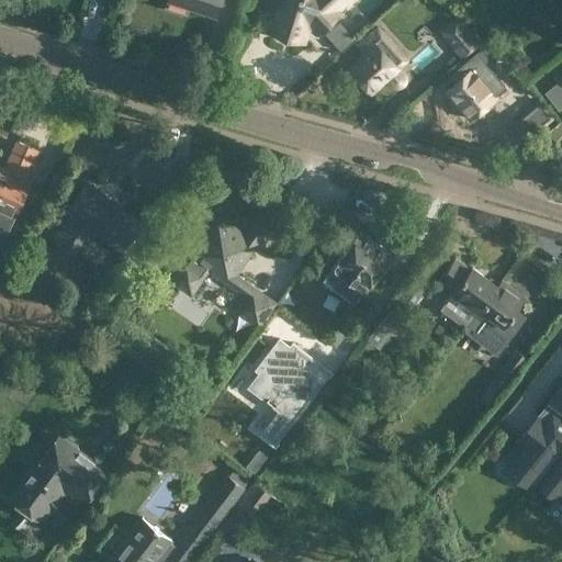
[(165,0),(164,6),(186,14),(189,4),(216,14),(220,0),(165,0)]
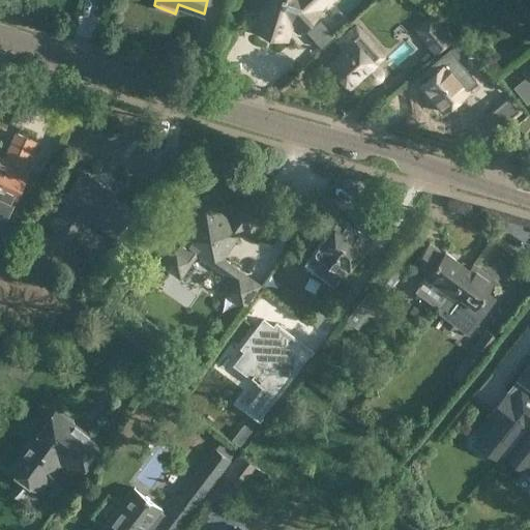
[(322,8),(329,0),(259,0),(251,29),(288,40),(291,32),(300,34),(301,30),(323,10),(322,8)]
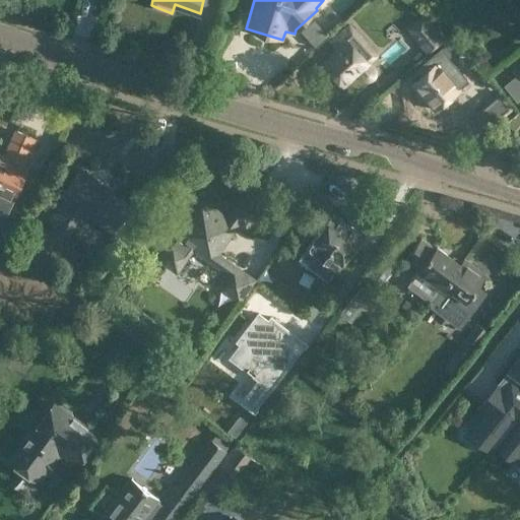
[(429,20),(427,17),(408,33),(427,55),(431,52),(449,37),(433,16),(429,20)]
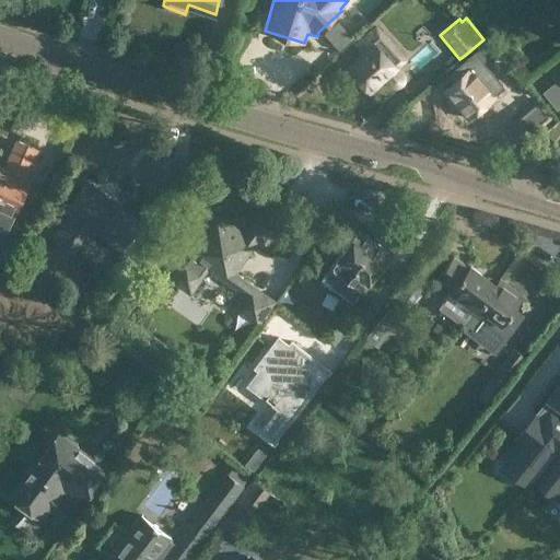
[(323,33),(334,44),(348,31),(338,19),(323,33)]
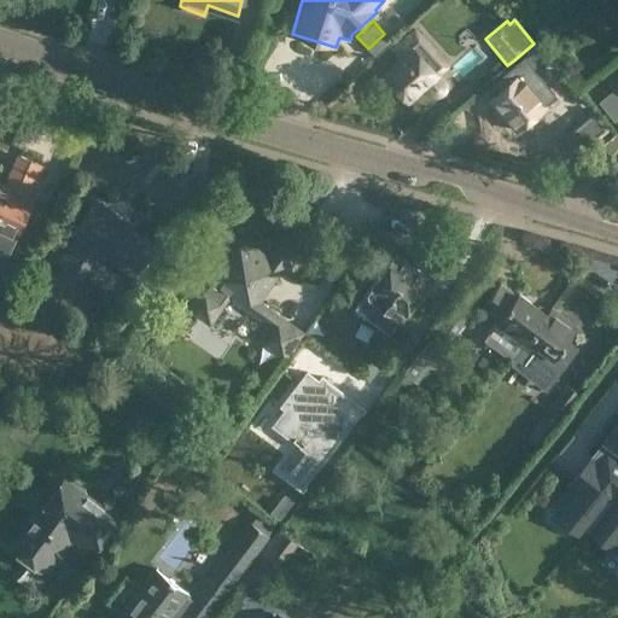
[(417,27),(403,39),(391,50),(400,58),(382,75),(407,101),(423,87),(427,93),(431,94),(435,95),(438,95),(442,93),(443,91),(444,87),(443,82),(442,80),(438,75),(450,65),(417,27)]
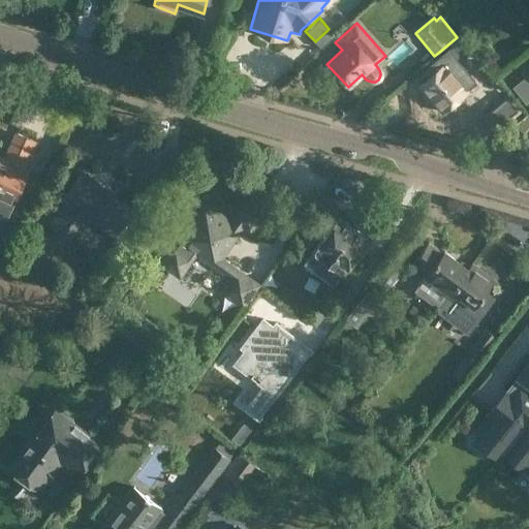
[(457,37),(438,53),(446,62),(463,49),(462,49),(466,45),(467,44),(460,35),(457,37)]
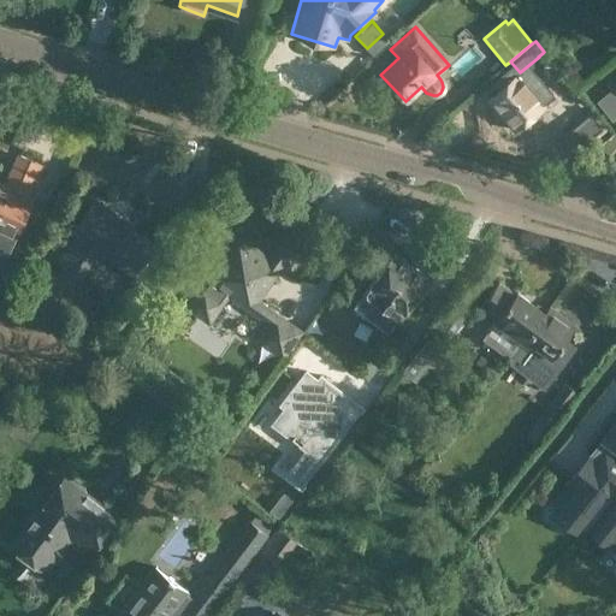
[(542,106),(515,75),(486,98),(513,130),(542,106)]
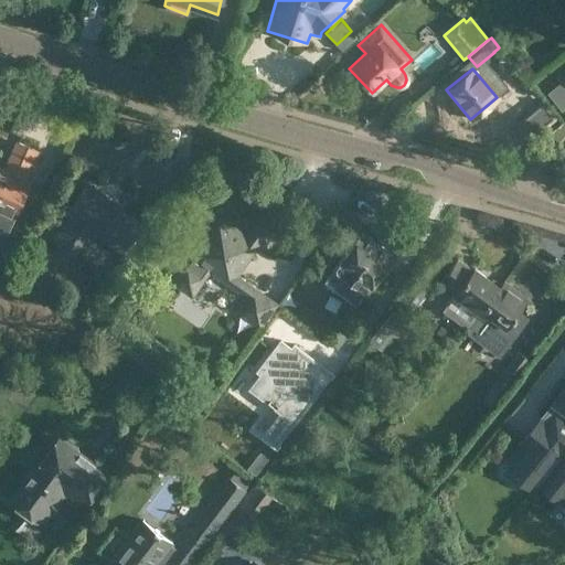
[(553,117),(543,105),(523,120),(533,132),(553,117)]
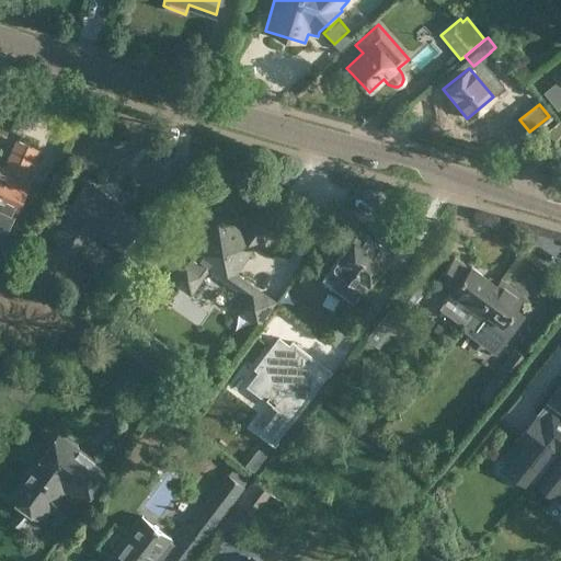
[(557,140),(560,133),(560,127),(554,123),(547,133),(557,140)]
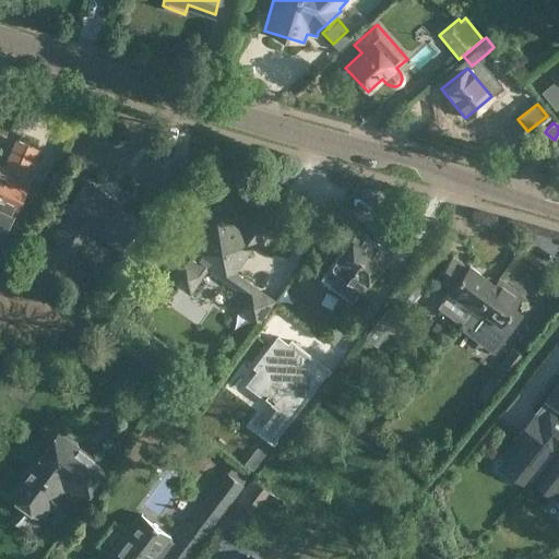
[(32,177),(31,176),(28,175),(39,149),(15,138),(3,164),(0,162),(0,212),(13,218),(32,179),(32,177)]
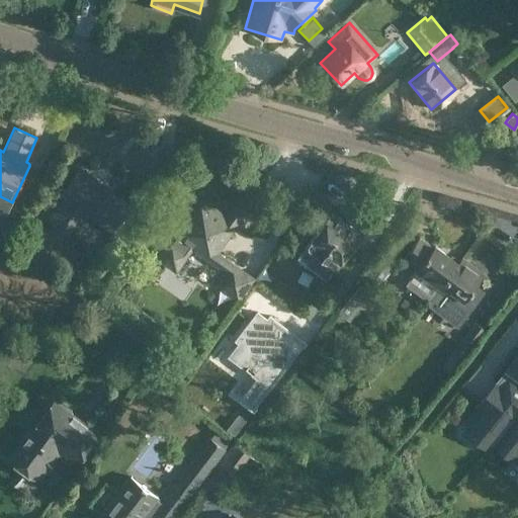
[(62,195),(65,197),(49,220),(68,233),(83,210),(111,230),(130,203),(81,168),(62,195)]
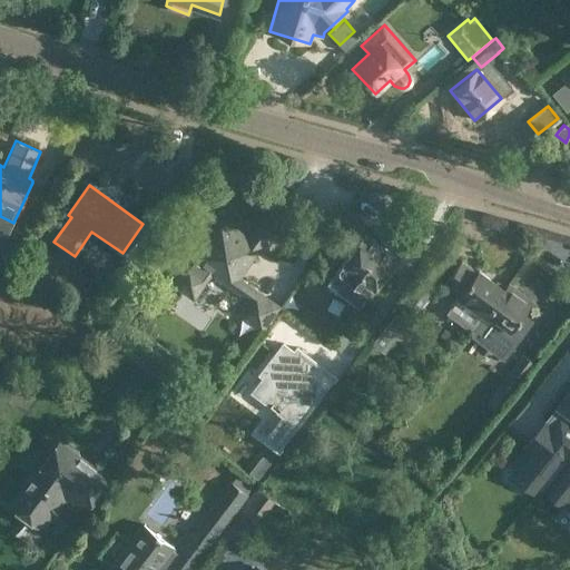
[(220,220),(193,259),(183,273),(197,284),(207,269),(247,298),(236,313),(258,328),(274,306),(237,278),(261,245),(268,251),(281,233),(263,220),(249,241),(220,220)]
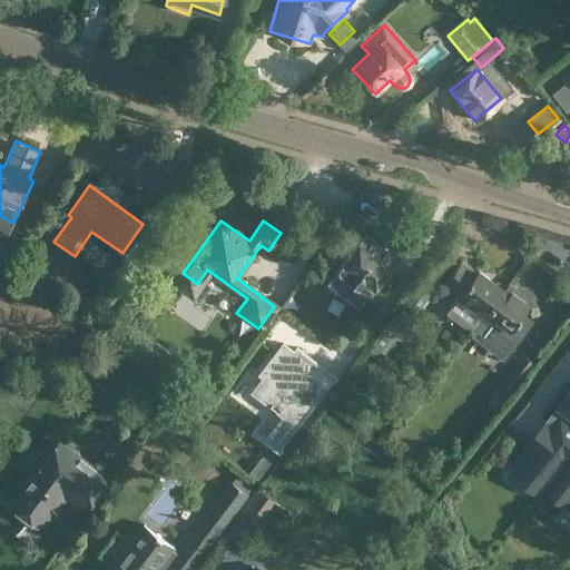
[(400,257),(365,231),(335,271),(335,272),(326,283),(359,307),(367,296),(369,297),(400,257)]
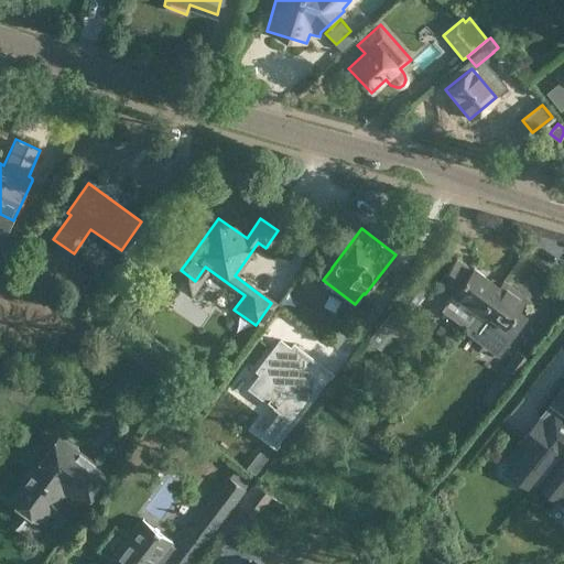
[(467,328),(498,285),(473,267),(472,269),(456,259),(441,279),(456,290),(442,308),(467,328)]
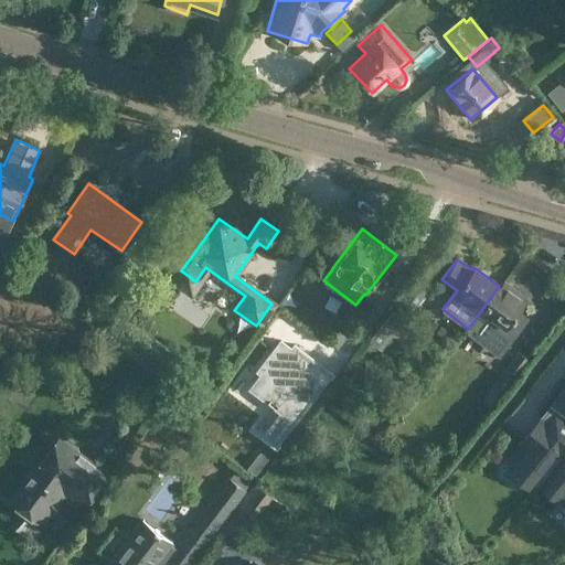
[(499,286),(468,329),(466,332),(500,356),(530,317),(519,309),(526,298),(503,280),(499,286)]
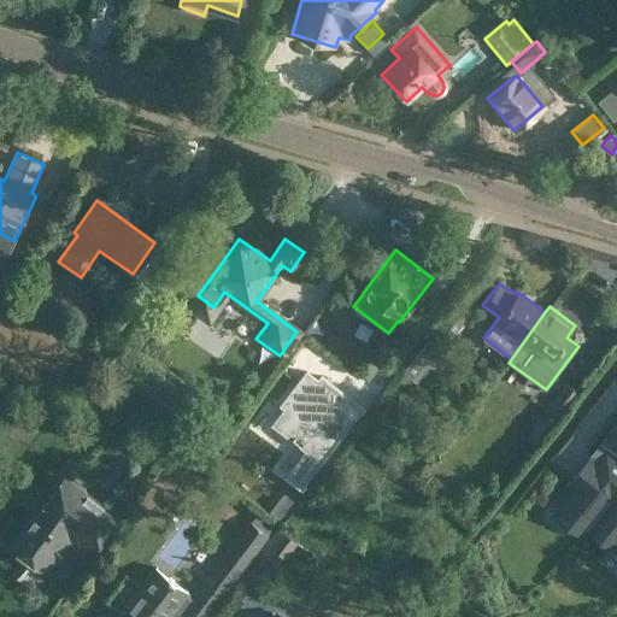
[(453,307),(432,335),(445,345),(466,318),(453,307)]
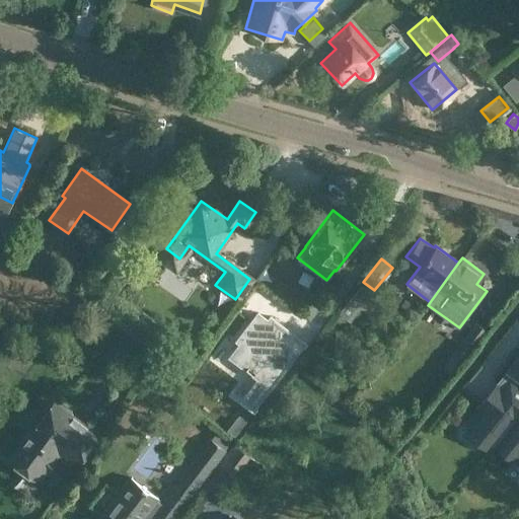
[(377,296),(361,283),(339,311),(350,320),(360,307),(368,308),(377,296)]
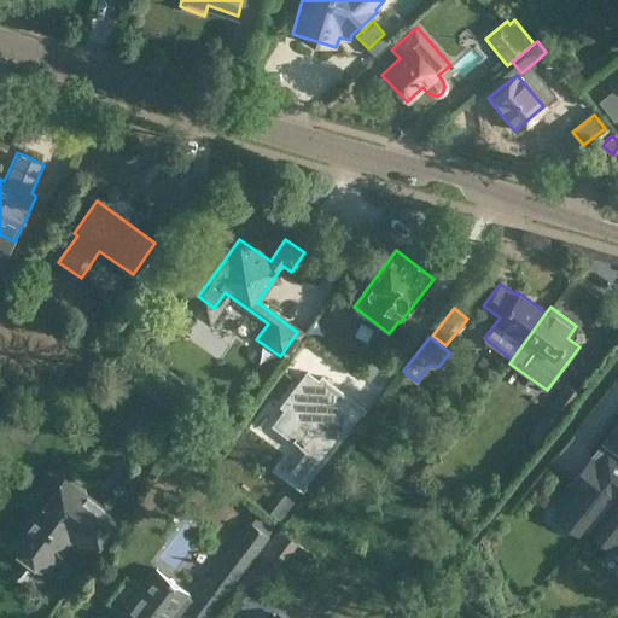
[(372,363),(362,375),(371,383),(380,371),(372,363)]
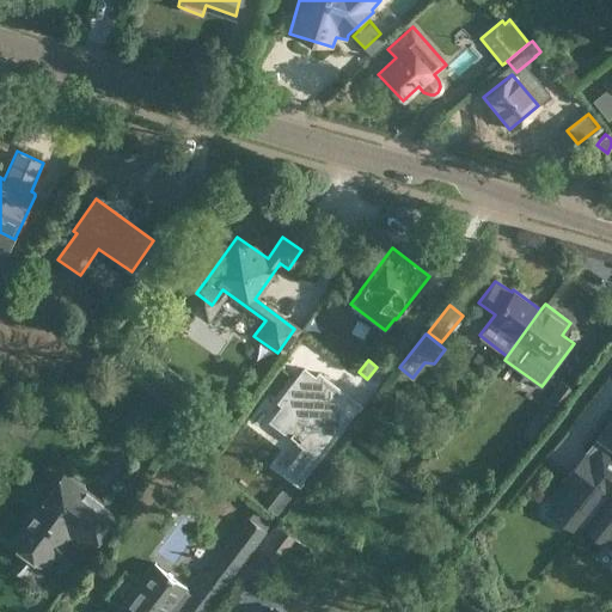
[(316,377),(304,368),(279,401),(285,404),(273,420),(305,446),(285,471),(298,481),(359,404),(318,373),(316,377)]
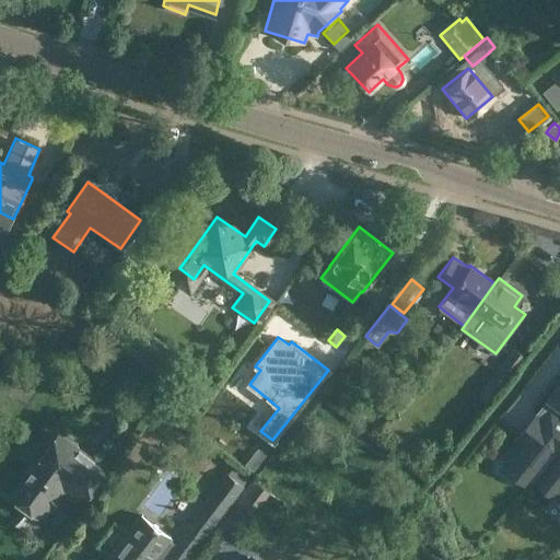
[(559,376),(544,397),(557,407),(556,409),(549,404),(540,415),(535,410),(512,439),(514,440),(501,456),(504,458),(500,465),(528,488),(533,481),(557,501),(556,502),(559,505),(559,376)]
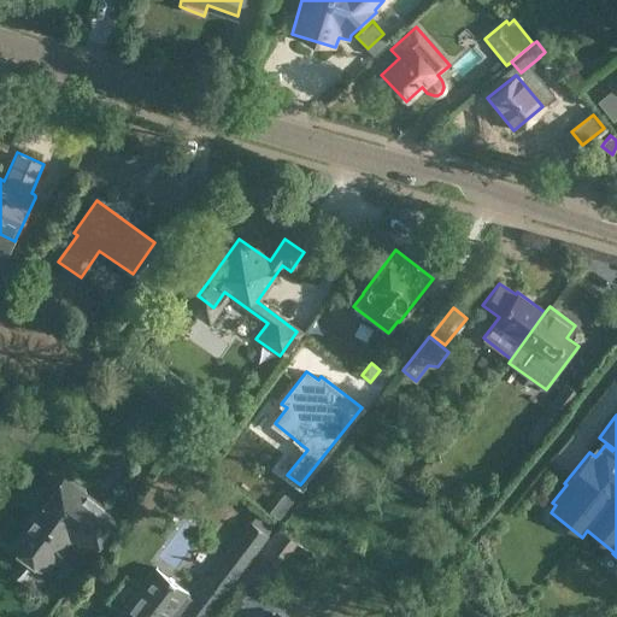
[(133,498),(148,476),(140,470),(124,492),(133,498)]
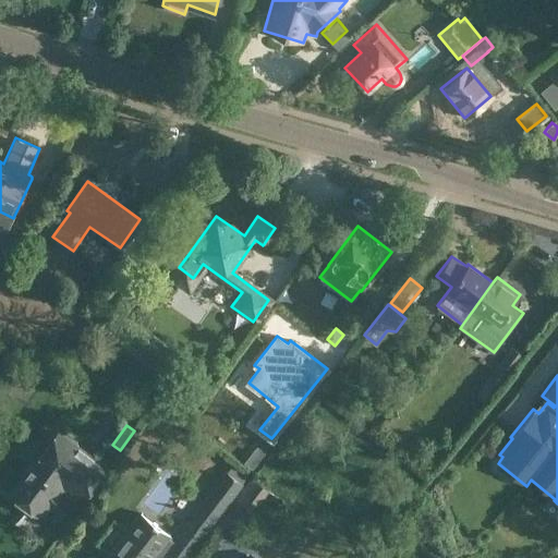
[(21,475),(22,480),(9,496),(38,517),(67,481),(73,486),(72,488),(85,497),(107,468),(94,459),(77,446),(76,440),(67,433),(62,434),(58,431),(57,432),(51,433),(44,443),(44,449),(33,464),(28,464),(21,475)]
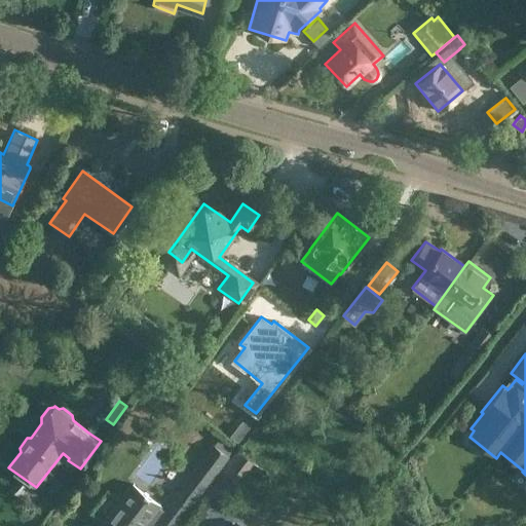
[(237,442),(243,434),(235,427),(229,436),(237,442)]
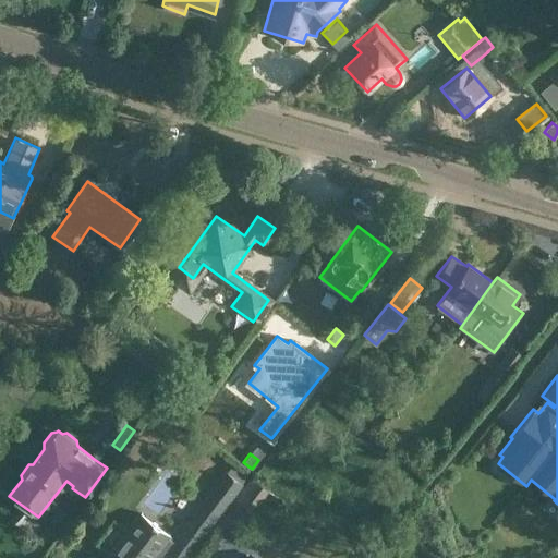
[(426,469),(416,482),(425,487),(434,474),(426,469)]
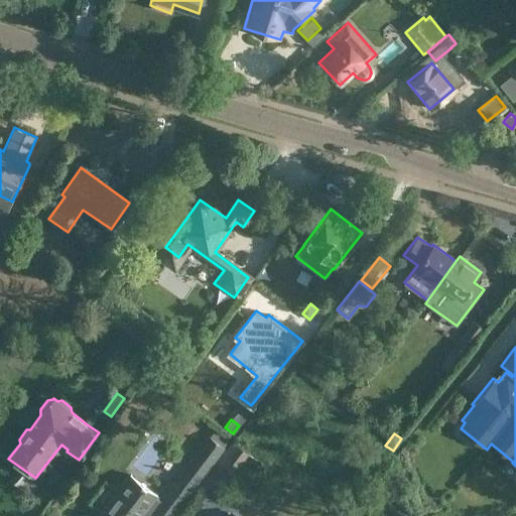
[(172,515),(225,447),(208,434),(159,499),(161,501),(150,515),(172,515)]
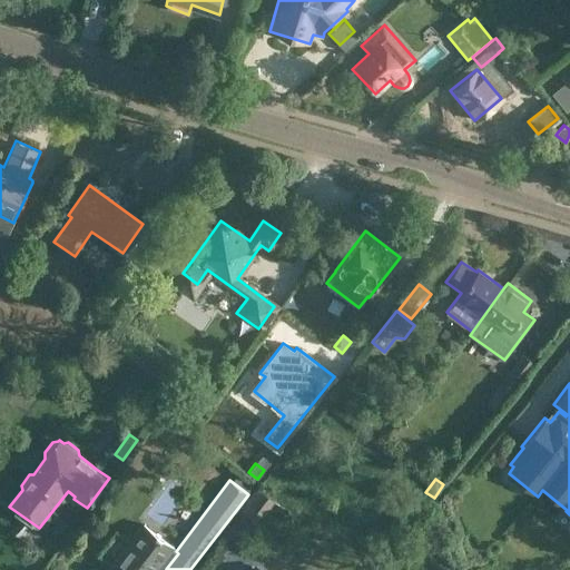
[(245,548),(267,518),(264,516),(275,501),(256,487),(223,531),(245,548)]
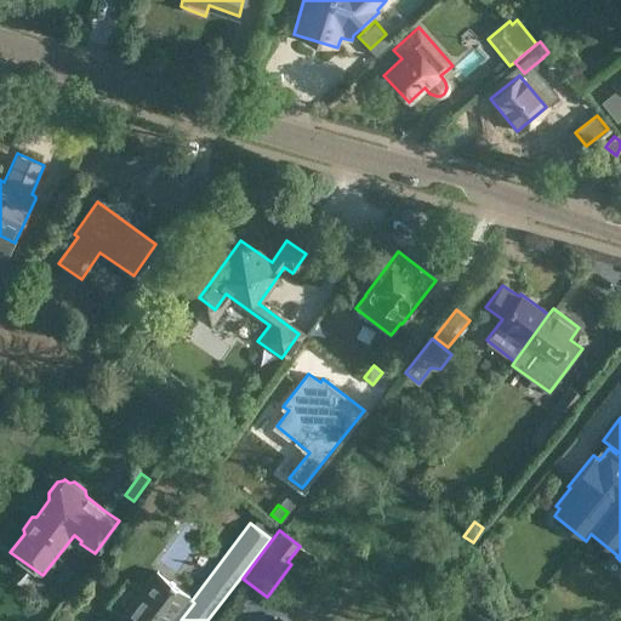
[(169,620),(170,620),(172,620),(181,620),(194,603),(192,600),(187,598),(189,594),(159,571),(120,620),(169,620)]
